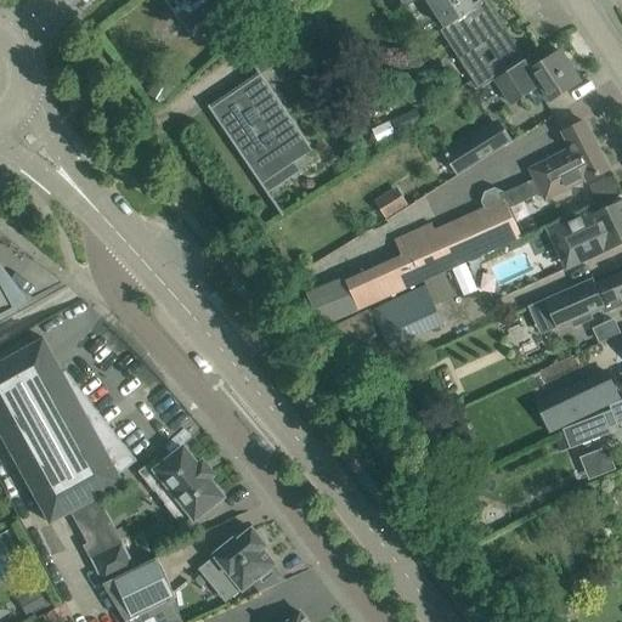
[(177,0),(169,7),(188,34),(232,0),(177,0)]
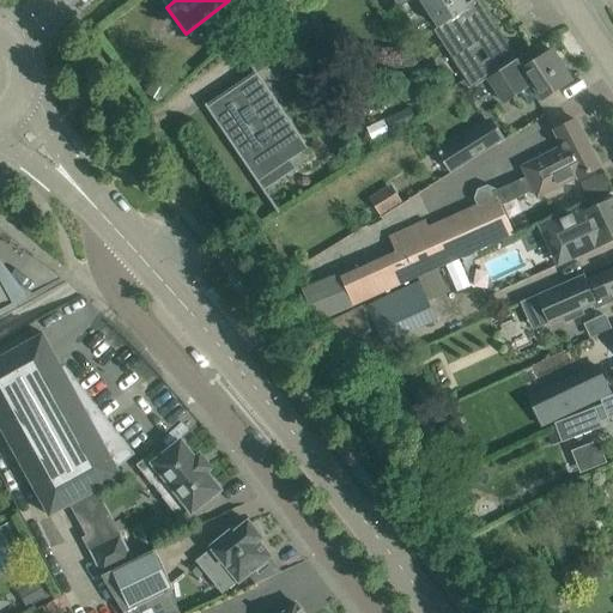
[(467,7),(466,5),(462,0),(392,0),(398,8),(411,0),(420,0),(437,26),(467,7)]
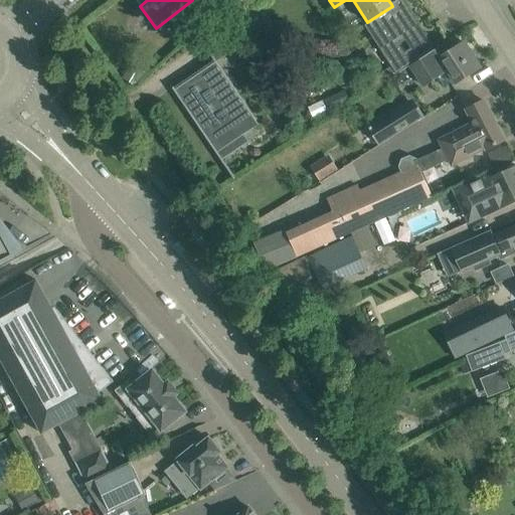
[(415,20),(401,0),(397,0),(391,4),(392,6),(367,22),(363,24),(376,44),(390,67),(379,75),(384,82),(399,73),(409,66),(426,55),(421,47),(430,42),(415,20)]
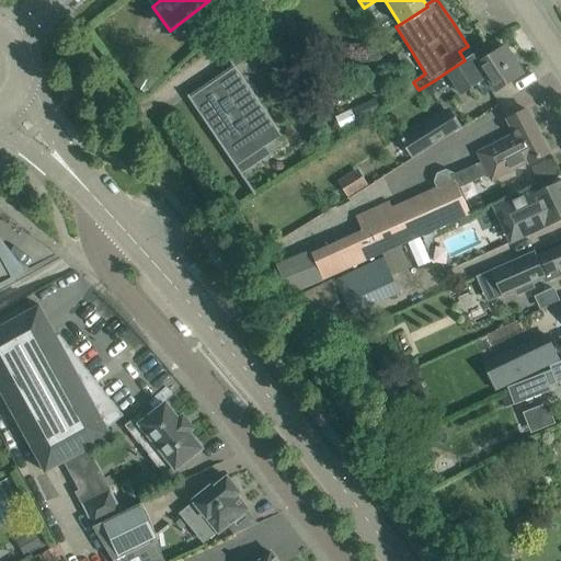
[(222,52),(233,68),(235,67),(236,69),(256,55),(244,36),(222,52)]
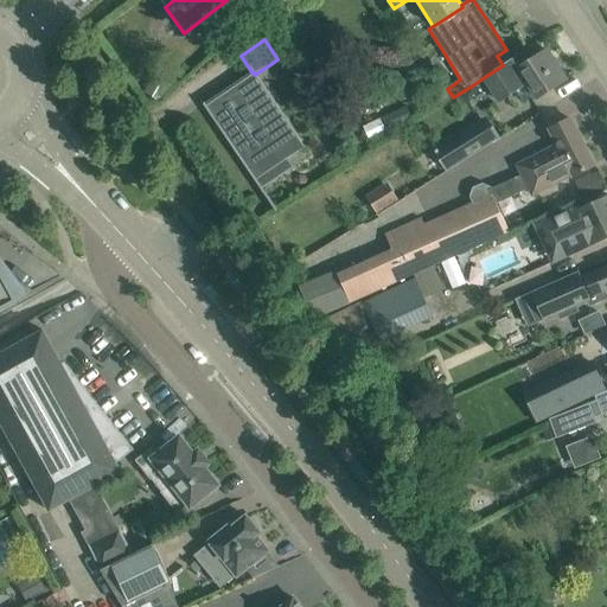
[(536,98),(537,100),(566,81),(545,51),(526,64),(519,55),(503,65),(483,78),(499,102),(515,91),(523,103),(530,98),(532,102),(536,98)]
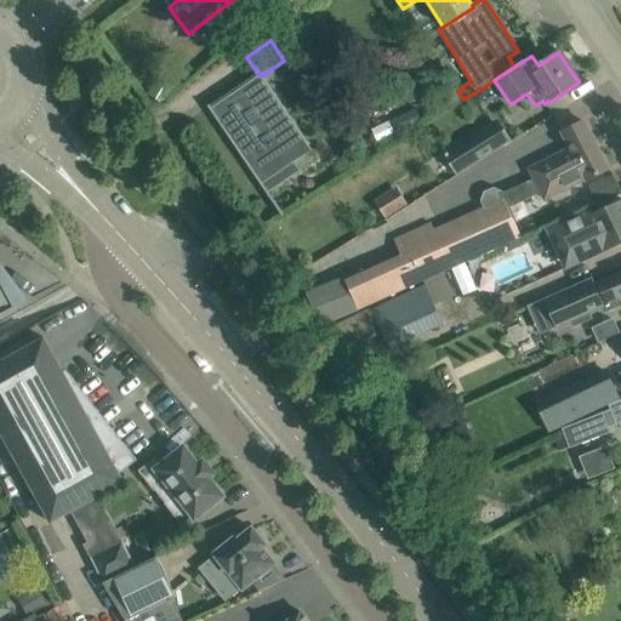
[(308,159),(251,74),(205,104),(263,189),(308,159)]
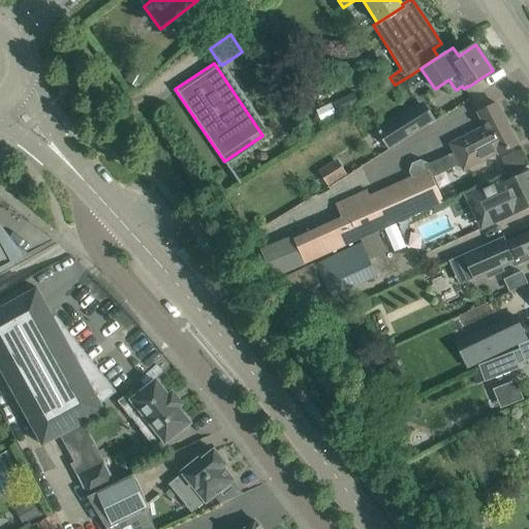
[(434,121),(423,102),(376,131),(387,149),(434,121)]
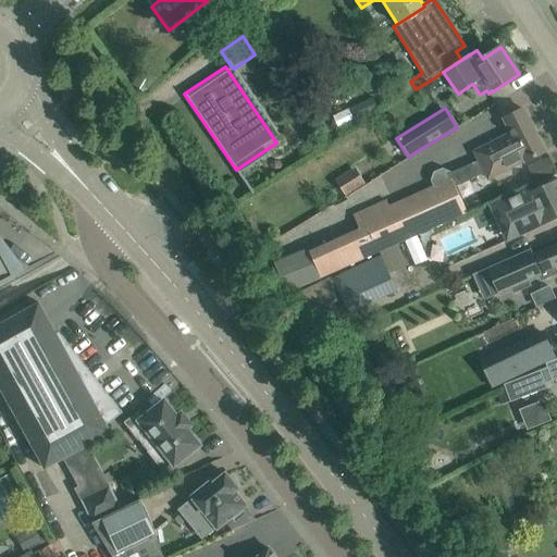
[(358,231),(309,252),(320,279),(380,252),(399,244),(404,242),(420,234),(467,213),(456,187),(484,175),(487,182),(525,162),(545,152),(523,110),(504,120),(510,133),(472,151),(478,162),(452,173),(443,169),(434,173),(431,181),(433,186),(386,206),(384,200),(350,214),(358,231)]
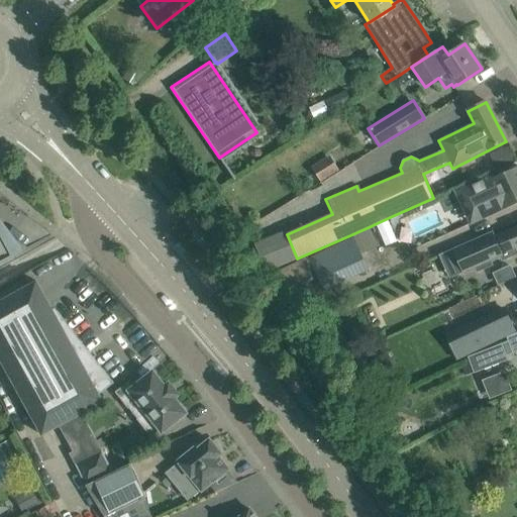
[(491,175),(453,191),(470,225),(516,203),(516,168),(493,179),(491,175)]
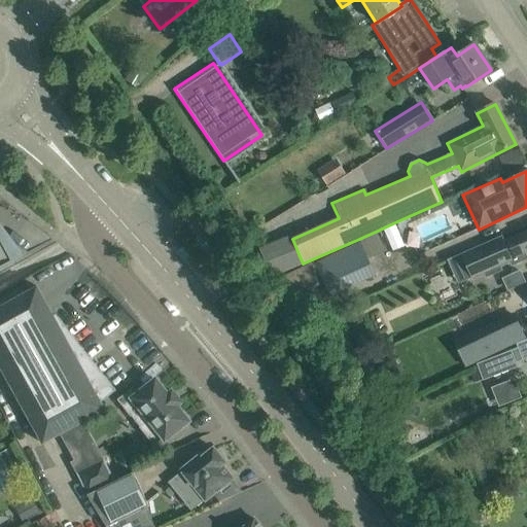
[(526,252),(526,232),(502,243),(500,238),(461,254),(471,278),(483,273),(485,277),(500,271),(499,267),(510,261),(511,266),(526,259),(524,253),(526,252)]
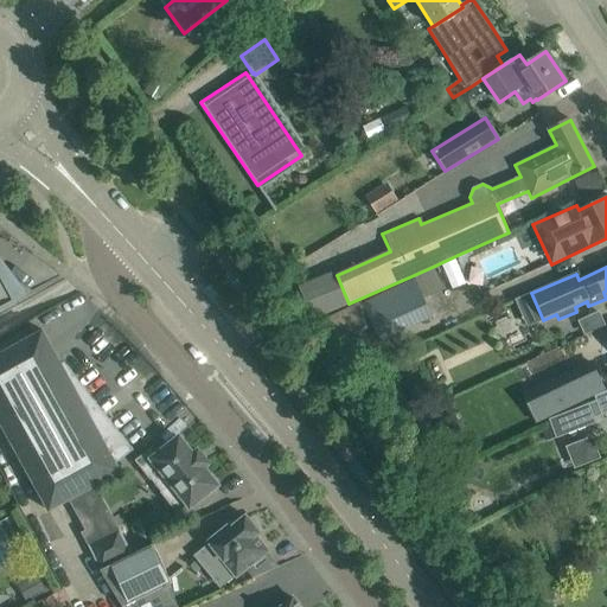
[(0,311),(29,295),(0,272),(0,311)]
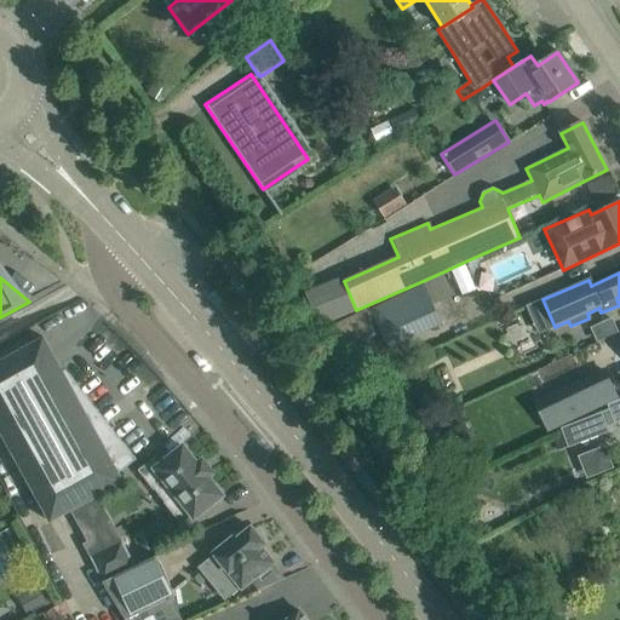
[(442,325),(424,285),(331,327),(343,352),(382,334),(389,349),(442,325)]
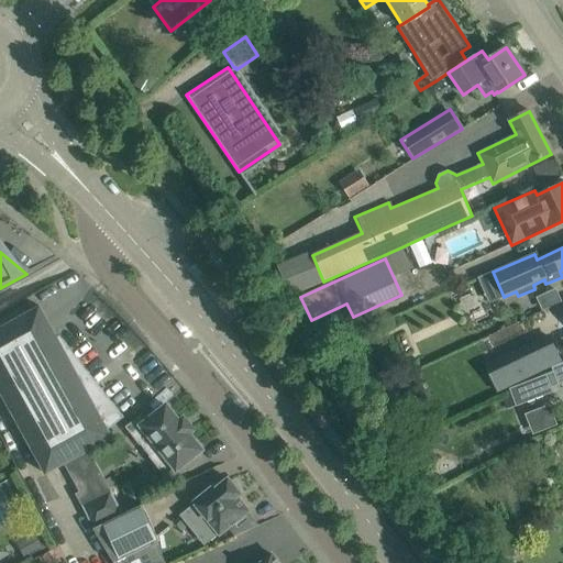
[(538,298),(544,310),(560,302),(554,290),(538,298)]
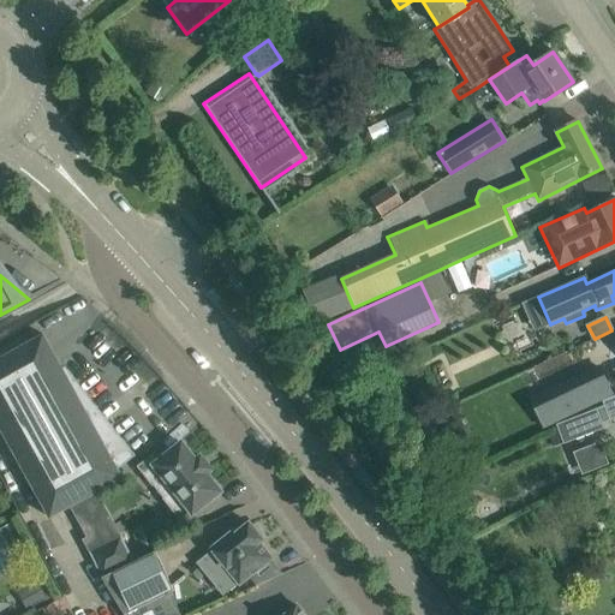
[(43,335),(0,359),(0,406),(42,482),(60,514),(70,508),(82,502),(97,493),(123,479),(118,470),(135,457),(124,442),(64,368),(63,370),(43,335)]
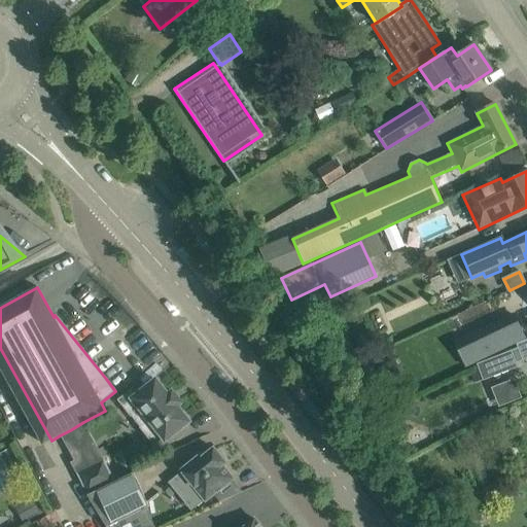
[(515,315),(479,332),(490,357),(526,340),(515,315)]
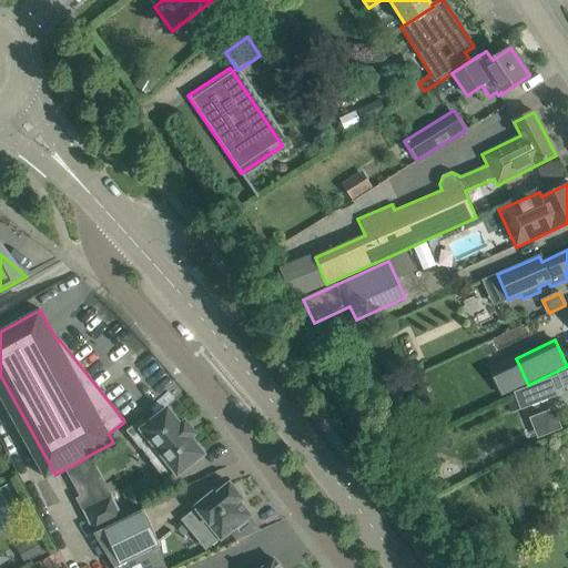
[(469,374),(484,404),(508,393),(495,363),(469,374)]
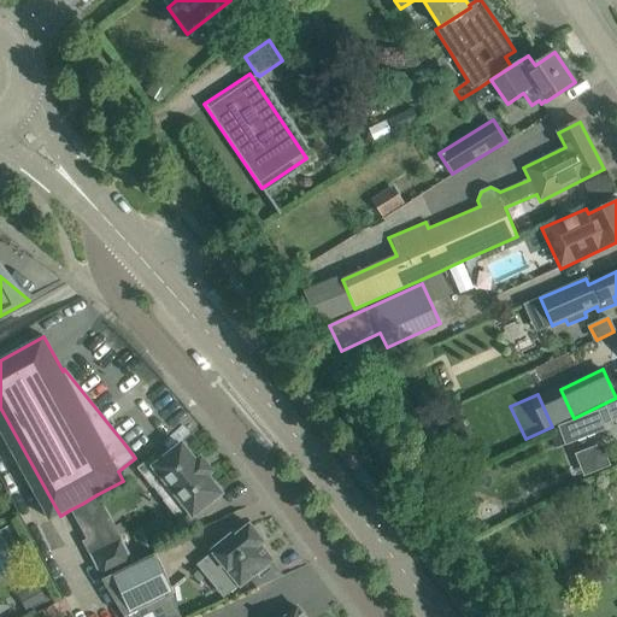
[(616,398),(604,404),(606,409),(611,422),(616,419),(616,398)]
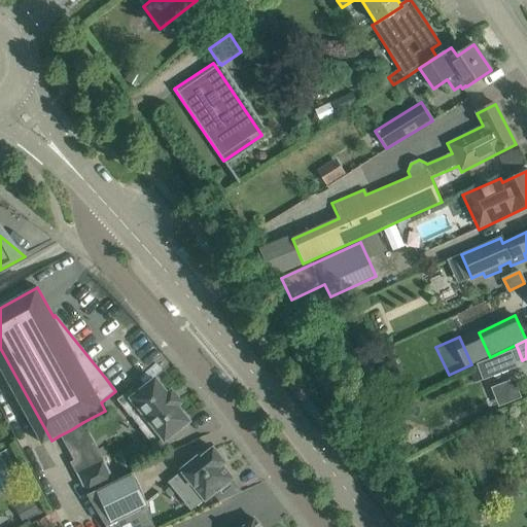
[(518,349),(477,364),(478,367),(482,381),(517,367),(516,363),(522,360),(518,349)]
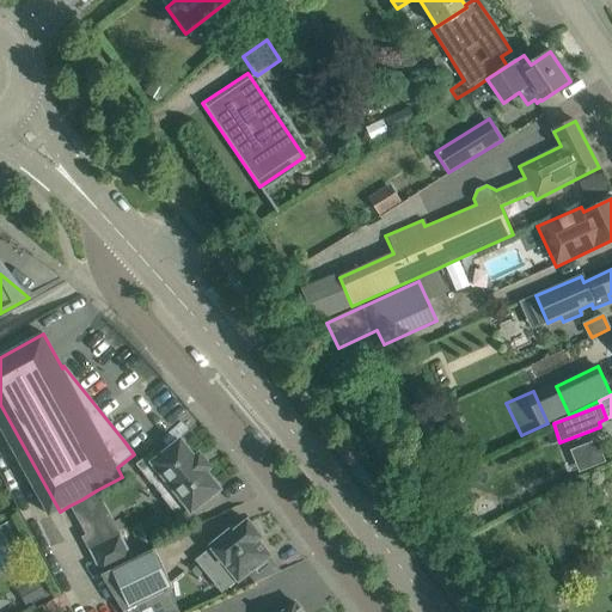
[(200,456),(195,459),(181,441),(160,458),(154,451),(136,465),(152,484),(163,476),(172,488),(161,497),(178,519),(190,509),(191,512),(219,490),(206,472),(210,469),(200,456)]
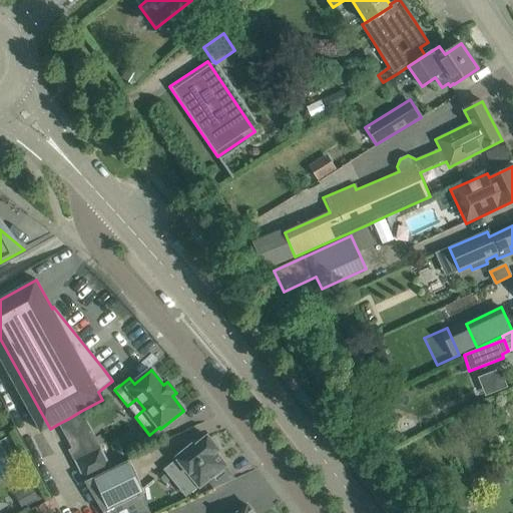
[(177,461),(165,471),(184,494),(198,483),(201,487),(226,467),(216,454),(219,451),(216,448),(218,444),(214,439),(210,440),(207,437),(196,446),(194,444),(175,459),(177,461)]
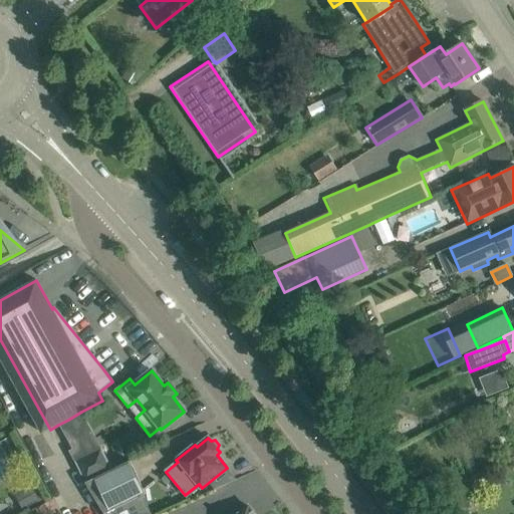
[(84,484),(109,471),(100,451),(74,464),(84,484)]
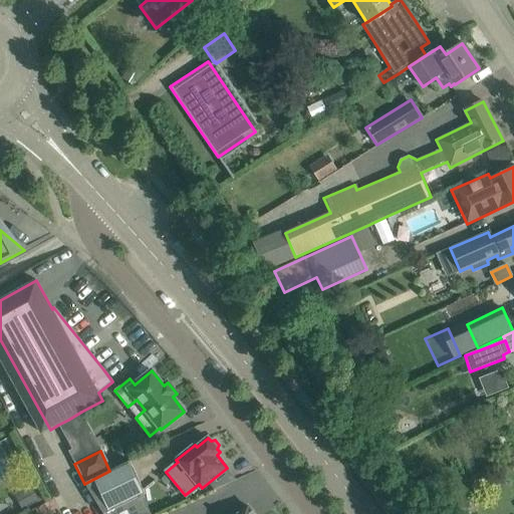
[(85,484),(103,513),(150,513),(143,495),(145,494),(131,462),(85,484)]
